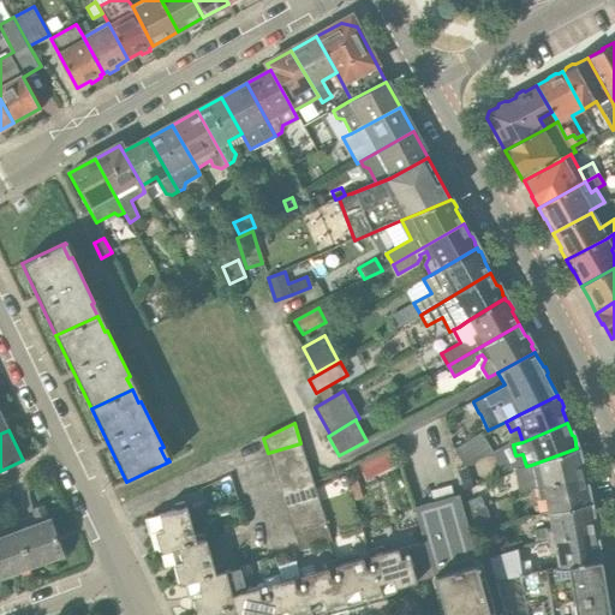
[(465,467),(493,454),(481,434),(454,451),(465,467)]
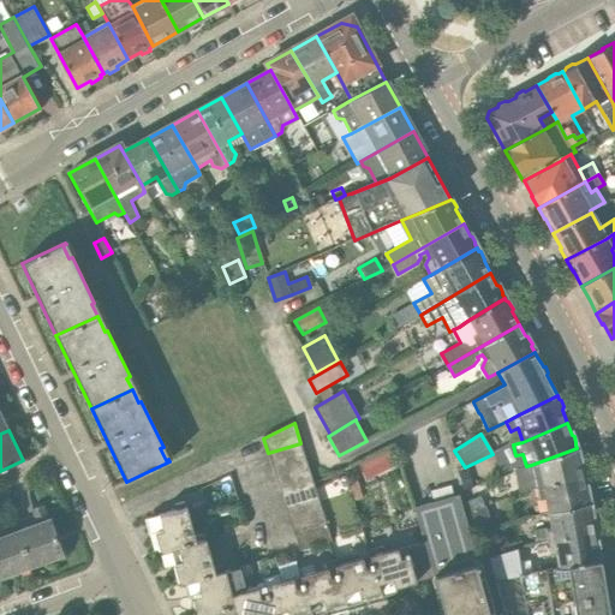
[(273,466),(305,457),(300,443),(268,453),(273,466)]
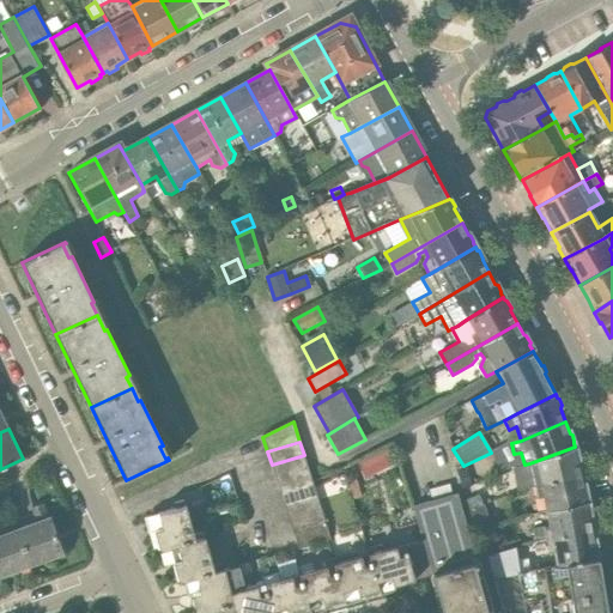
[(525,465),(514,468),(516,478),(520,490),(534,485),(582,475),(580,462),(581,460),(578,453),(576,451),(575,447),(529,463),(525,465)]
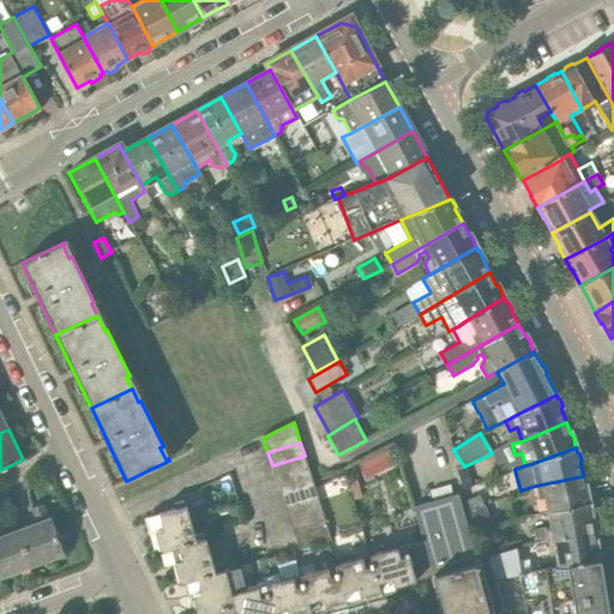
[(387,450),(374,457),(381,471),(395,465),(387,450)]
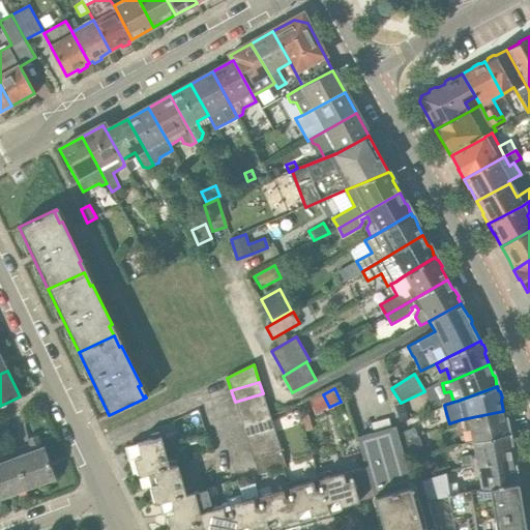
[(239,414),(267,405),(263,393),(235,402),(239,414)]
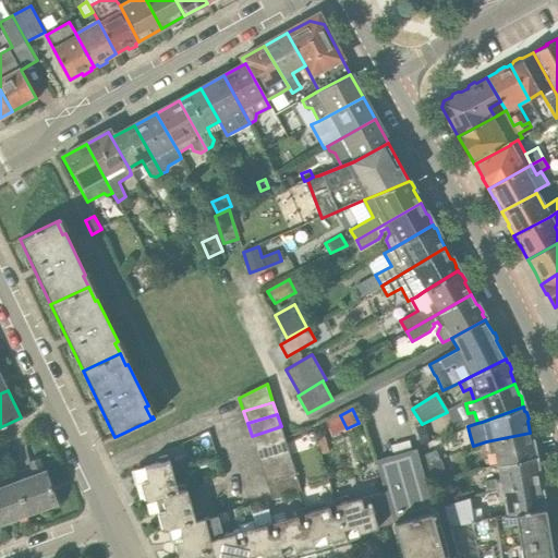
[(255,448),(284,439),(281,426),(252,436),(255,448)]
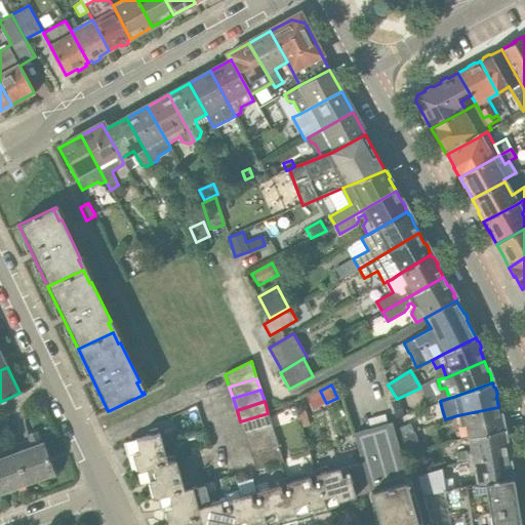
[(402,402),(394,405),(397,417),(406,415),(402,402)]
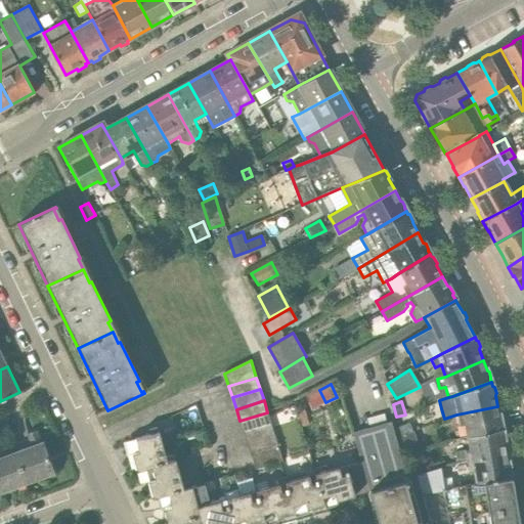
[(469,438),(504,430),(503,427),(504,424),(503,418),(500,417),(497,406),(456,415),(459,427),(466,425),(469,438)]
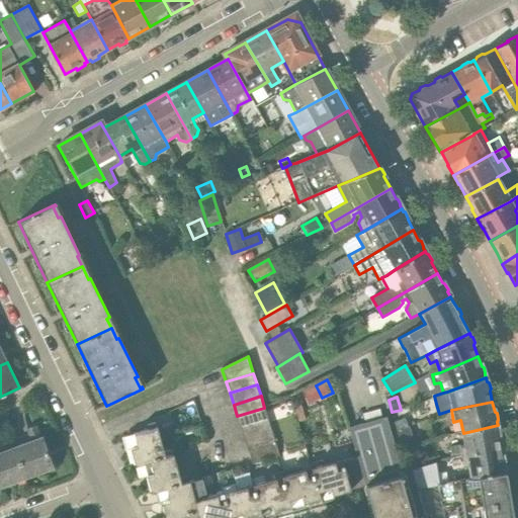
[(241,428),(268,419),(264,408),(237,416),(241,428)]
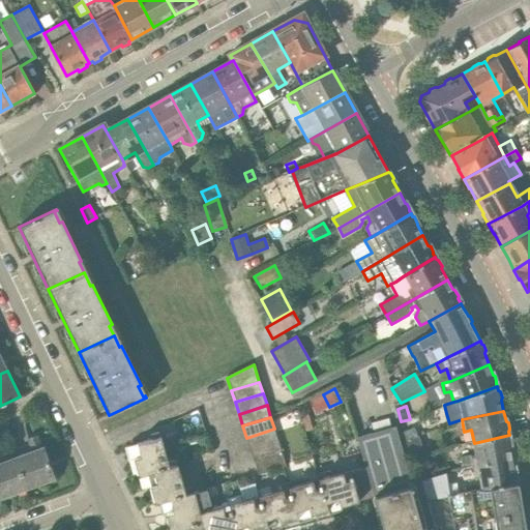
[(366,470),(374,497),(383,529),(436,529),(423,484),(412,488),(395,428),(391,429),(388,418),(371,423),(373,434),(357,438),(366,470)]
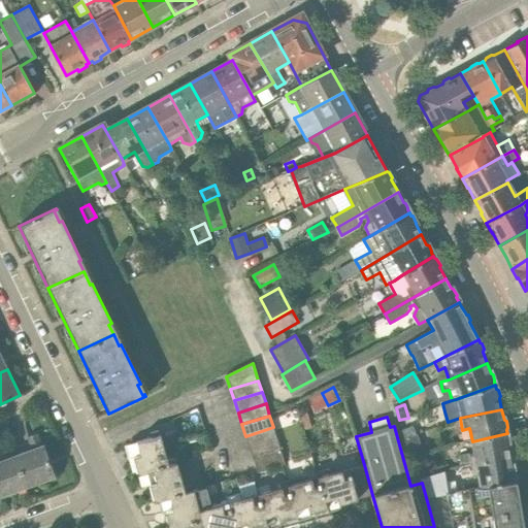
[(245,436),(249,448),(277,439),(273,427),(245,436)]
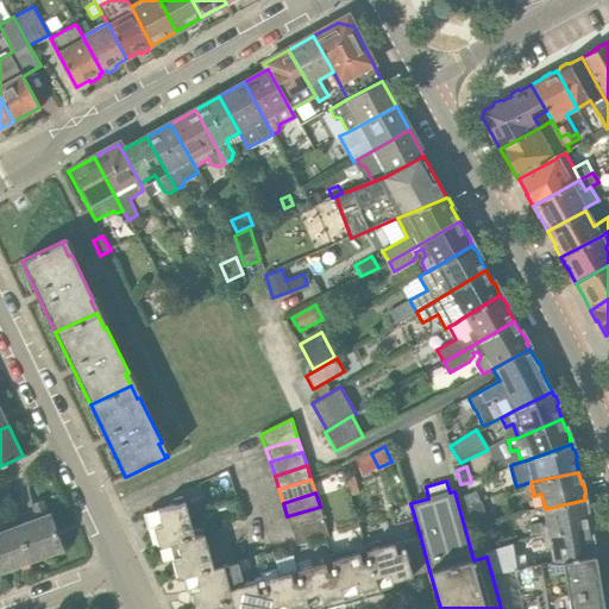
[(464,497),(466,508),(479,503),(477,494),(464,497)]
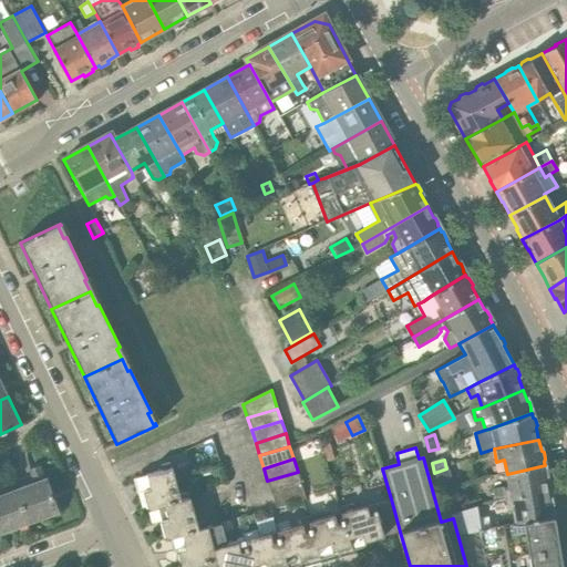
[(182,501),(179,495),(171,463),(161,466),(162,471),(146,475),(150,488),(142,491),(144,496),(147,509),(164,505),(182,501)]
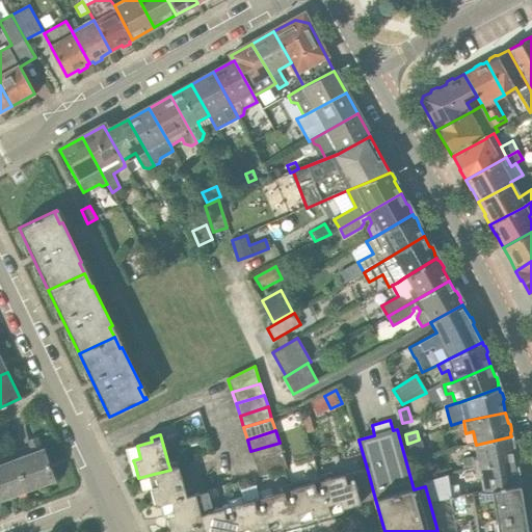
[(16,459),(27,490),(54,481),(43,449),(42,450),(37,436),(28,441),(32,453),(16,459)]
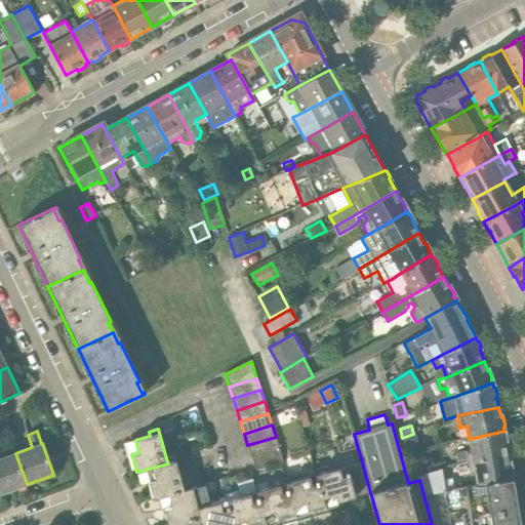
[(468,462),(509,454),(507,443),(508,441),(507,435),(505,434),(505,431),(470,439),(472,450),(457,454),(459,463),(468,462)]
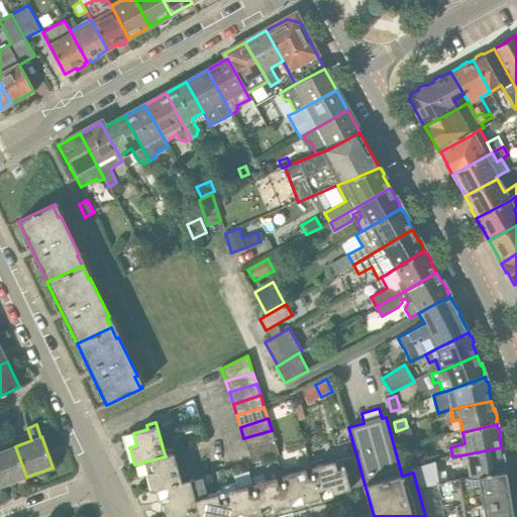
[(407,427),(396,431),(402,451),(413,448),(413,446),(407,427)]
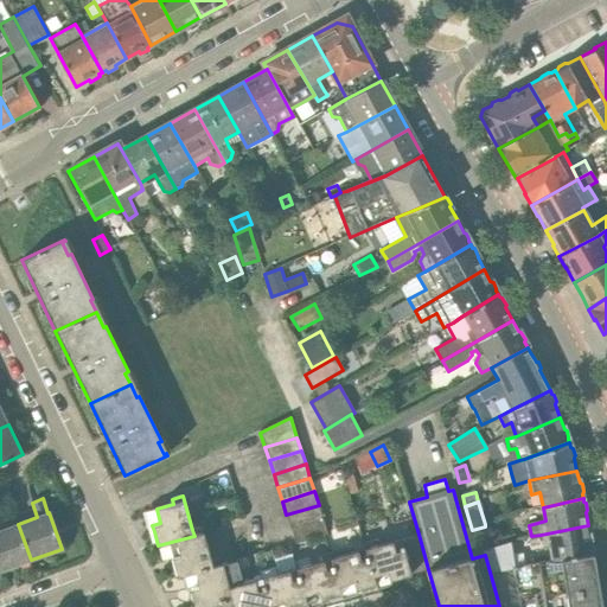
[(319,505),(286,515),(291,529),(323,519),(319,505)]
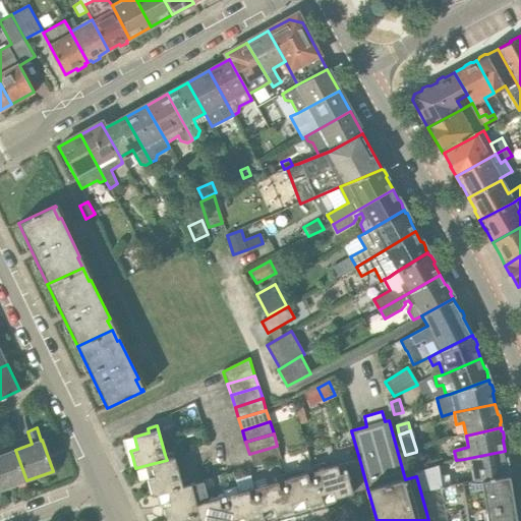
[(277,446),(249,454),(253,467),(281,458),(277,446)]
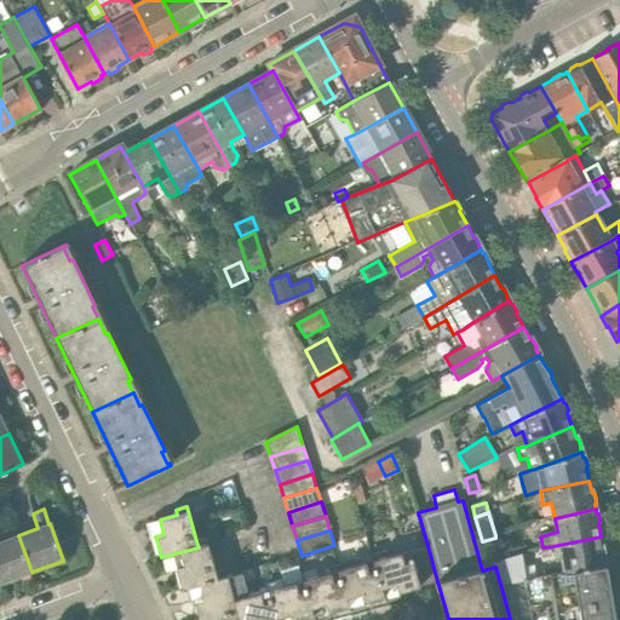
[(499,534),(495,535),(495,538),(482,541),(488,558),(504,554),(499,534)]
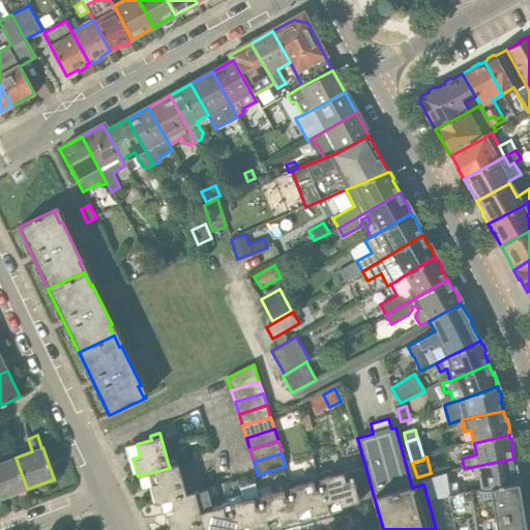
[(0,463),(0,493),(2,498),(27,489),(16,458),(0,463)]
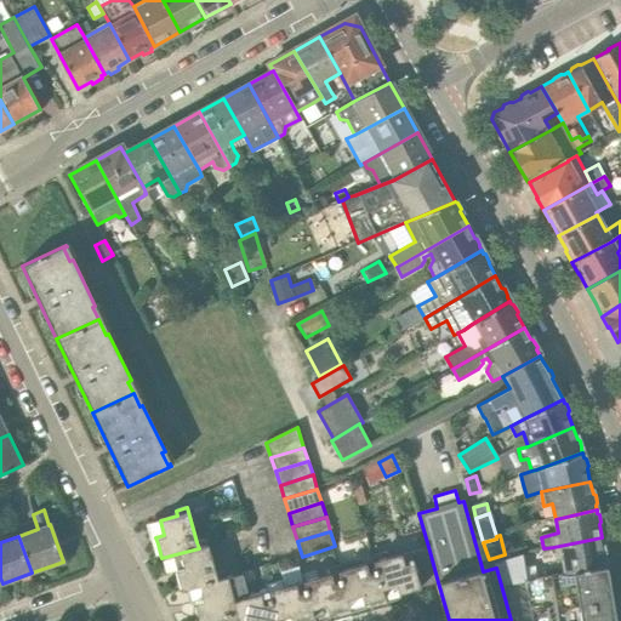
[(602,537),(553,547),(556,559),(563,558),(567,574),(607,565),(605,562),(608,559),(607,551),(603,548),(602,537)]
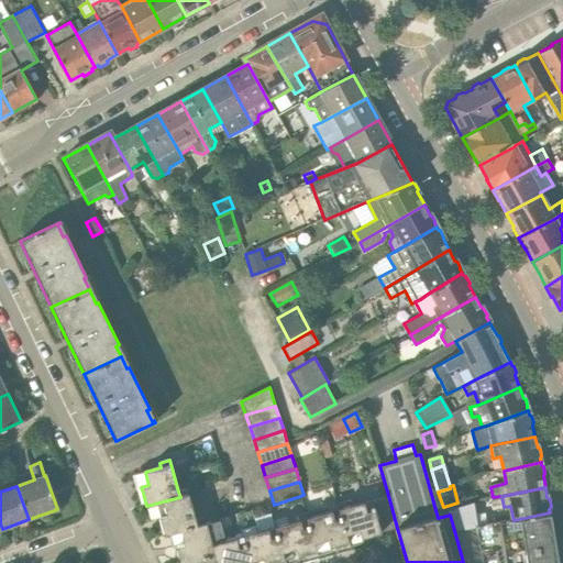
[(200,488),(188,492),(191,503),(203,499),(200,488)]
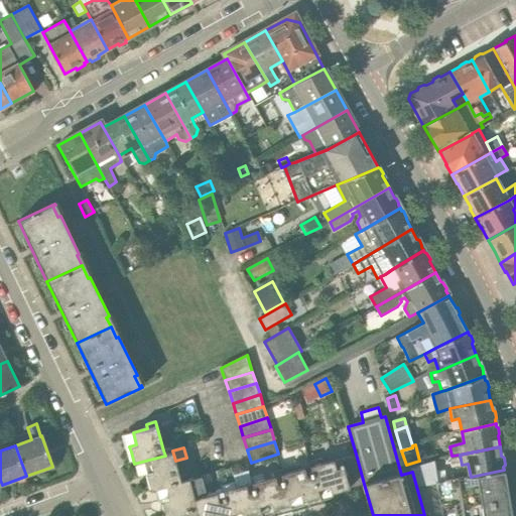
[(150,491),(159,489),(181,483),(179,477),(172,448),(163,450),(165,456),(149,460),(152,472),(146,474),(150,491)]
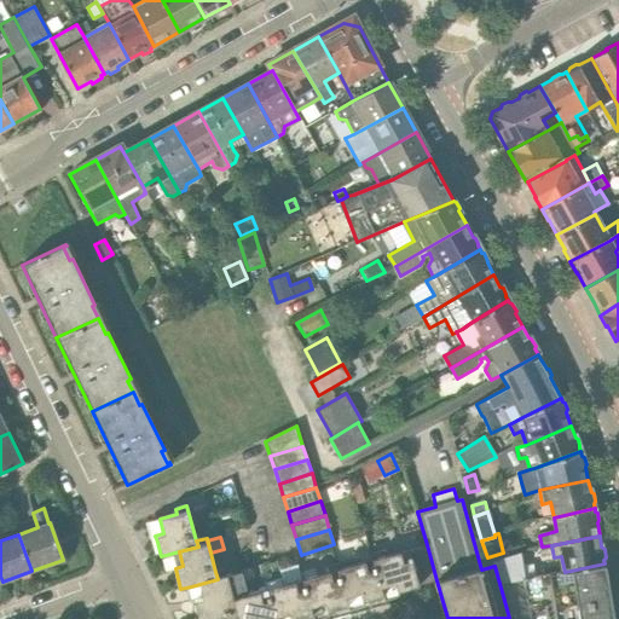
[(437,580),(428,549),(405,555),(404,551),(389,556),(388,551),(372,555),(375,563),(382,586),(395,583),(398,591),(437,580)]
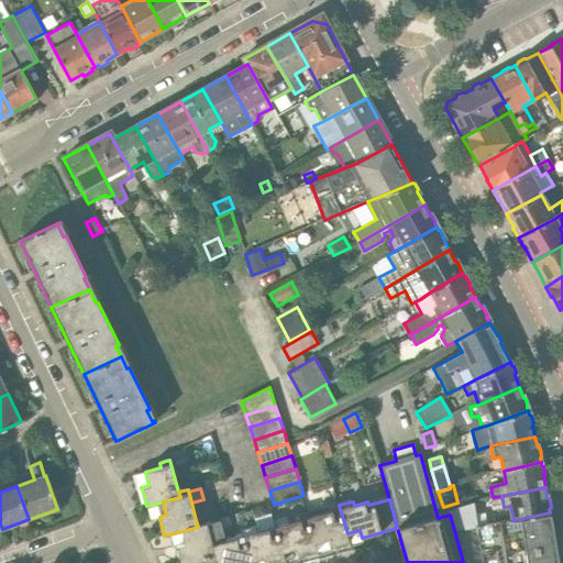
[(463,562),(556,562),(550,512),(514,520),(486,526),(479,527),(477,515),(475,500),(448,507),(450,515),(463,562)]
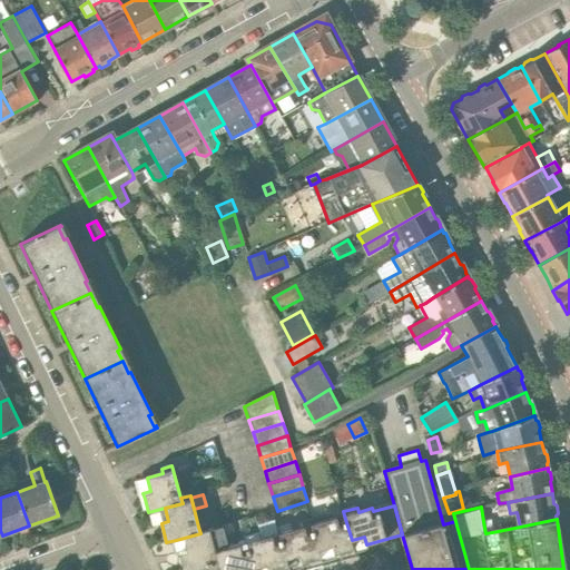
[(354,549),(352,540),(345,519),(338,520),(338,518),(326,520),(325,516),(311,520),(312,528),(318,549),(332,546),(334,554),(338,552),(354,549)]
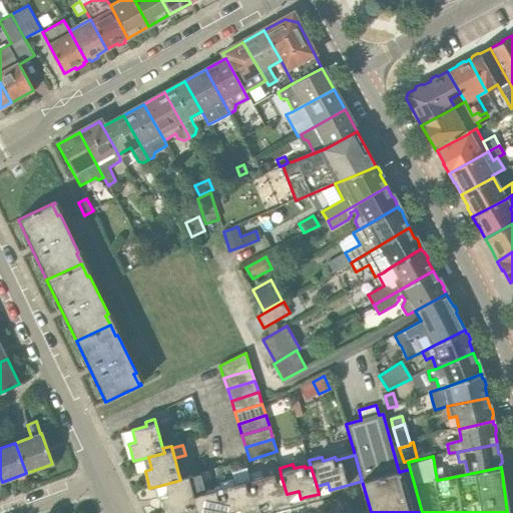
[(442,468),(435,469),(437,480),(444,479),(442,468)]
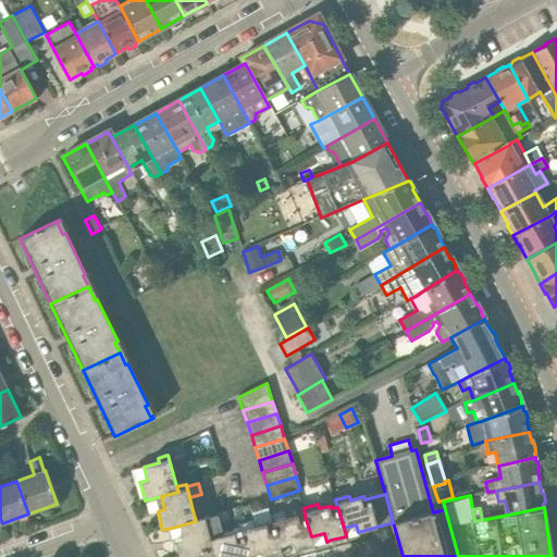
[(213,556),(203,518),(202,512),(194,515),(196,521),(172,528),(178,556),(213,556)]
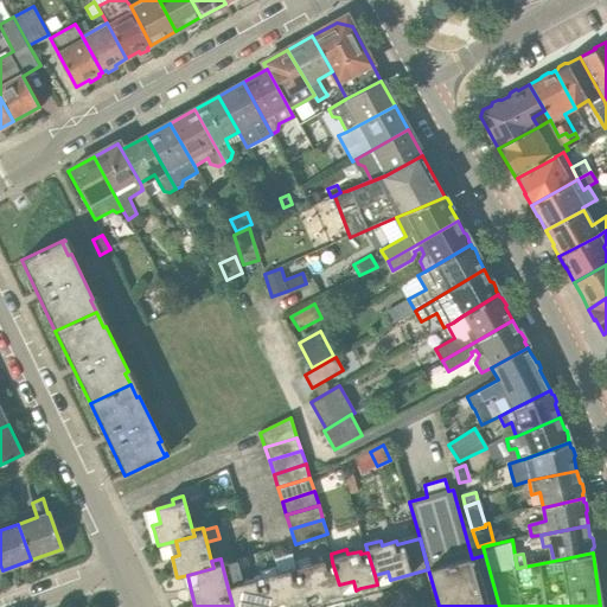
[(339,585),(332,562),(326,564),(325,561),(313,564),(312,560),(298,563),(299,570),(306,594),(318,590),(321,600),(342,594),(339,585)]
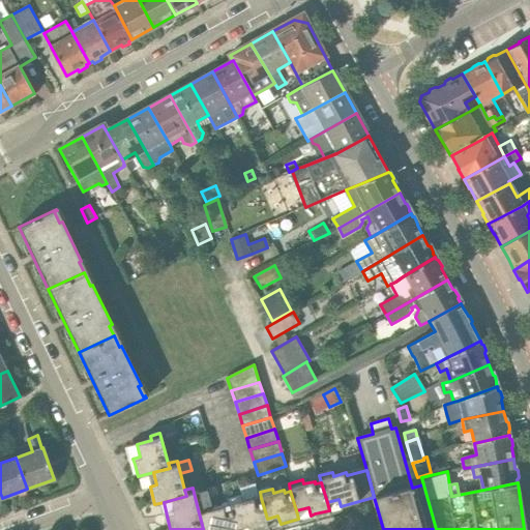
[(236,529),(236,527),(228,500),(210,505),(206,490),(194,493),(203,529),(236,529)]
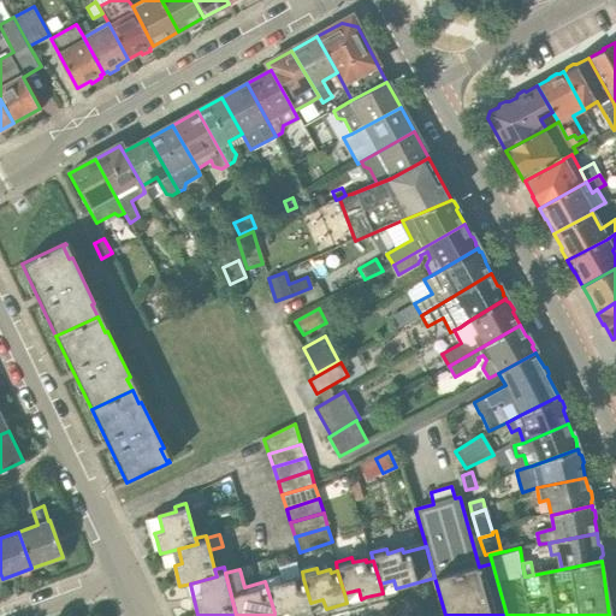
[(282,578),(266,581),(274,612),(288,609),(289,609),(290,615),(296,615),(313,611),(311,603),(303,579),(296,581),(295,578),(283,581),(282,578)]
